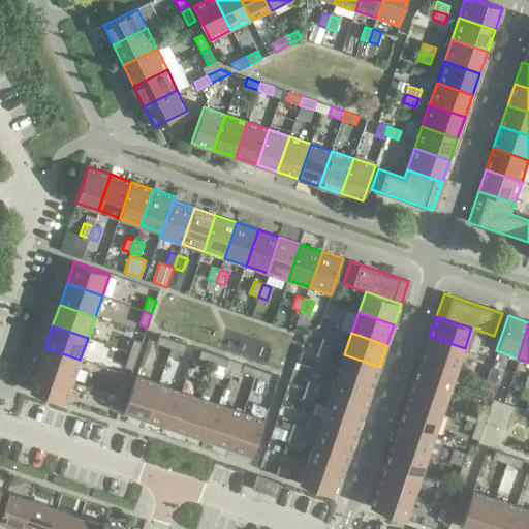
[(173,340),(159,336),(156,343),(169,348),(173,340)]
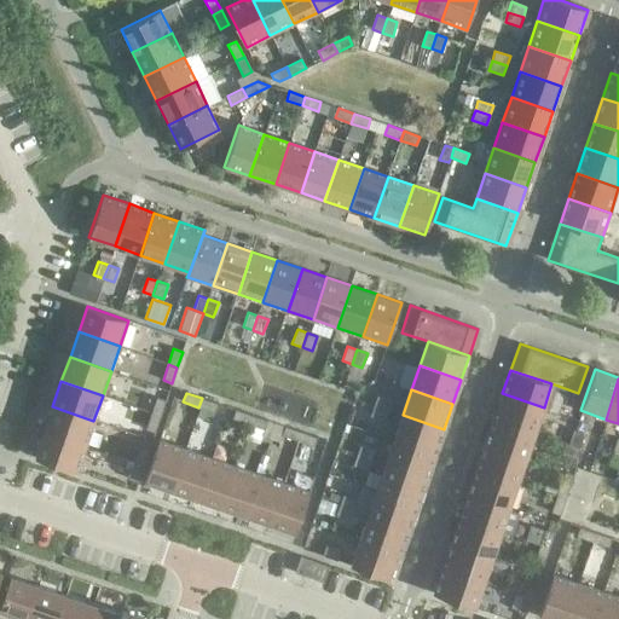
[(544,408),(502,393),(493,418),(534,433),(544,408)]
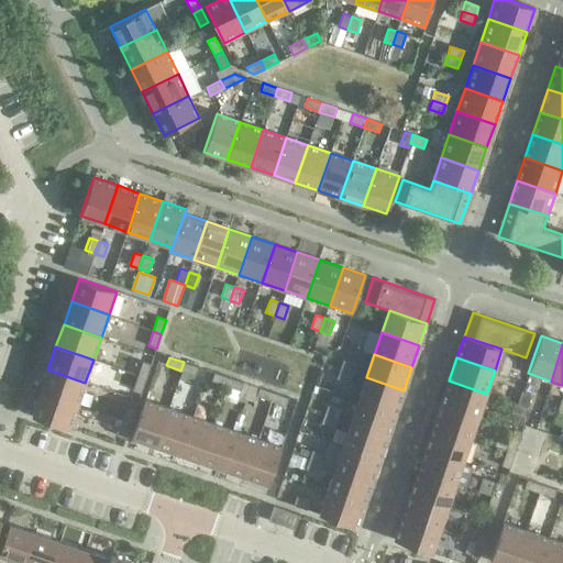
[(343,360),(340,370),(353,374),(356,364),(343,360)]
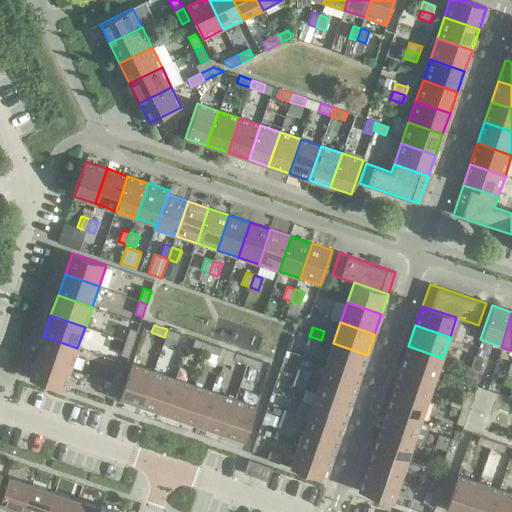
[(129,329),(125,342),(132,345),(137,331),(129,329)]
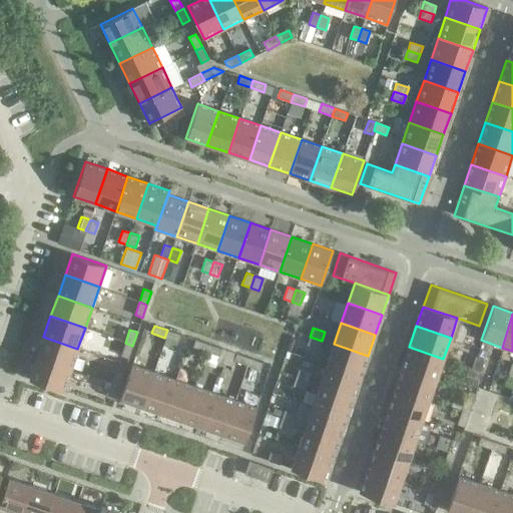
[(180,335),(167,330),(164,338),(177,342),(180,335)]
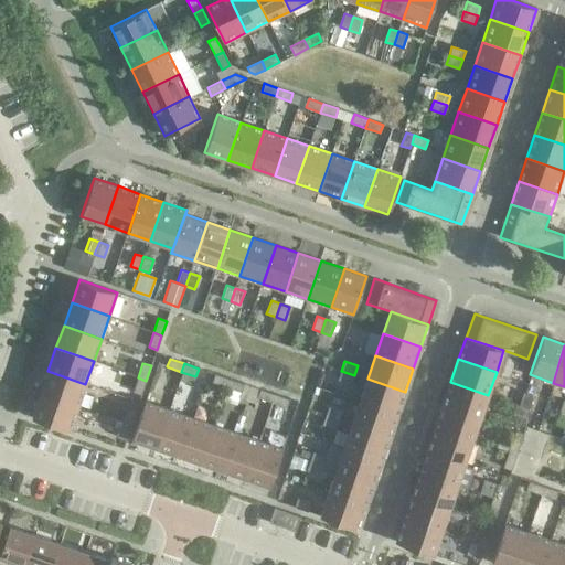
[(85,384),(48,371),(40,394),(77,407),(85,384)]
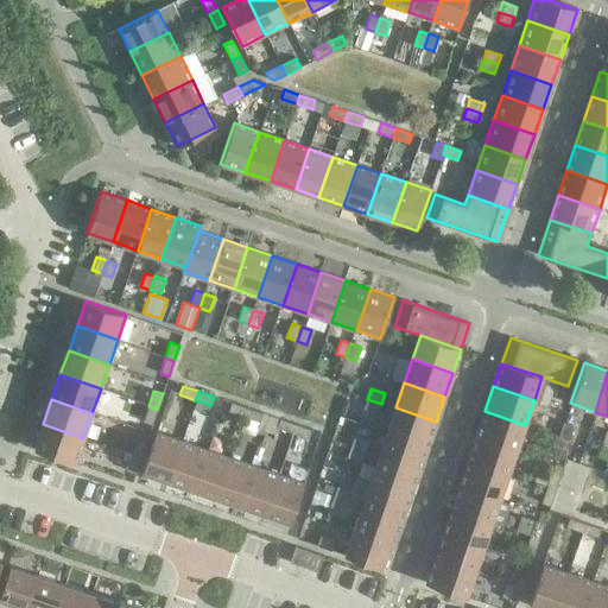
[(381,404),(367,399),(363,409),(378,413),(381,404)]
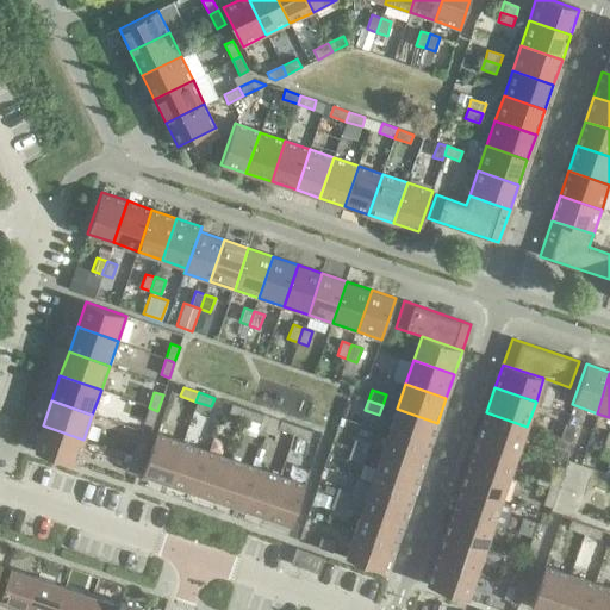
[(248,409),(232,404),(229,412),(244,418),(248,409)]
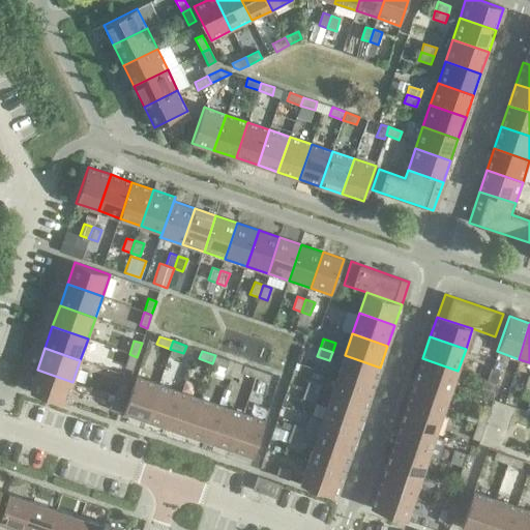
[(137,357),(129,354),(124,367),(133,371),(137,357)]
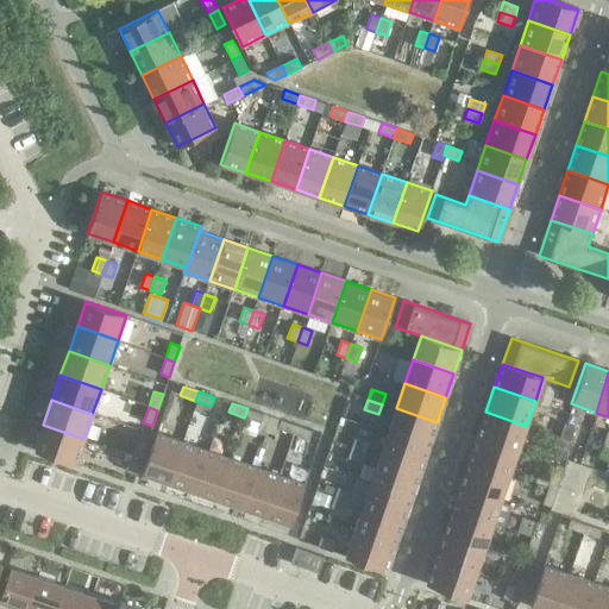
[(263,414),(248,408),(244,418),(261,422),(263,414)]
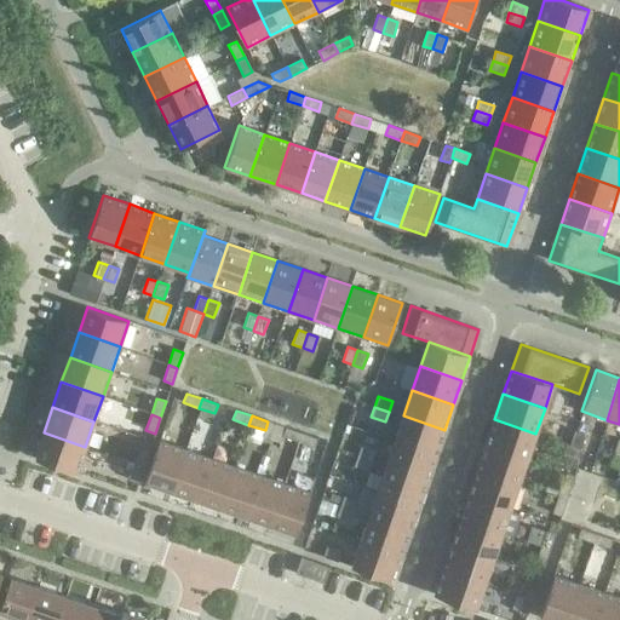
[(445,430),(403,415),(395,441),(436,454),(445,430)]
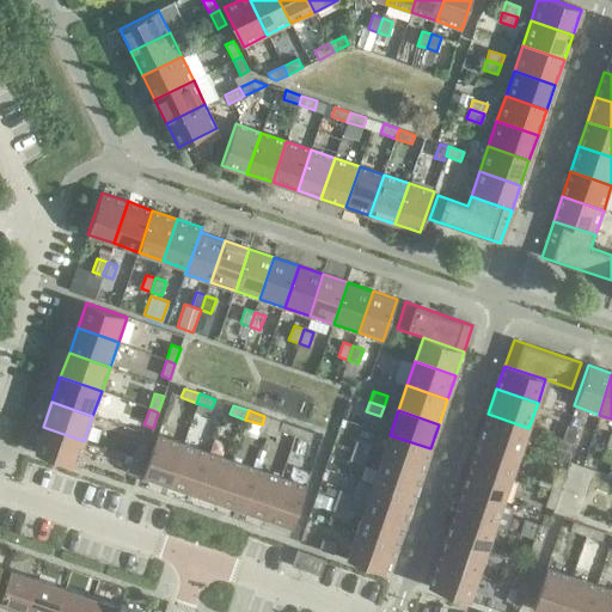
[(528,428),(488,414),(479,439),(520,452),(528,428)]
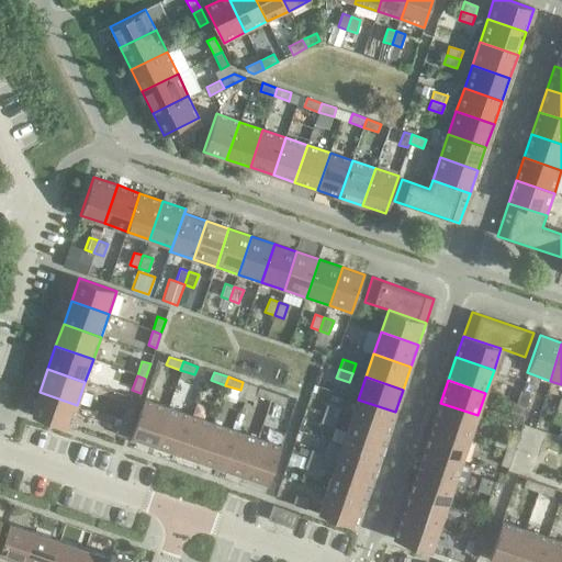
[(273,392),(259,388),(256,395),(270,401),(273,392)]
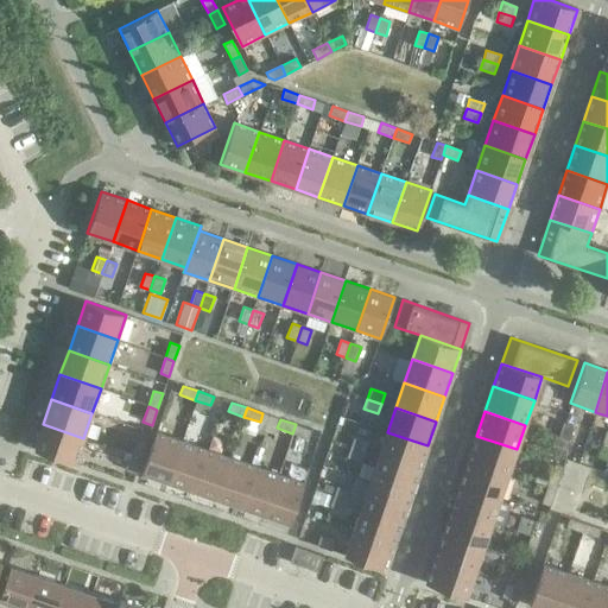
[(564,423),(559,436),(569,439),(574,426),(564,423)]
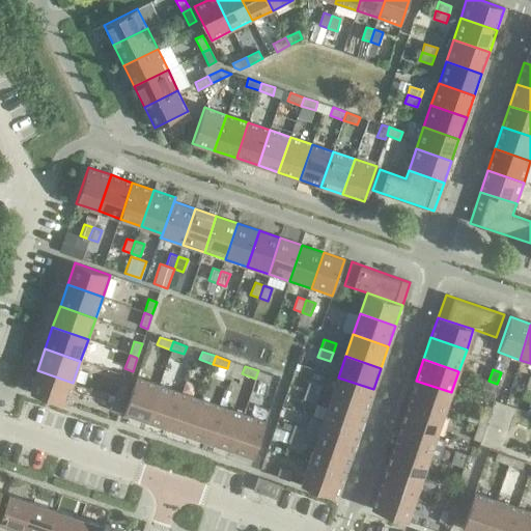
[(73,383),(37,370),(30,392),(65,404),(73,383)]
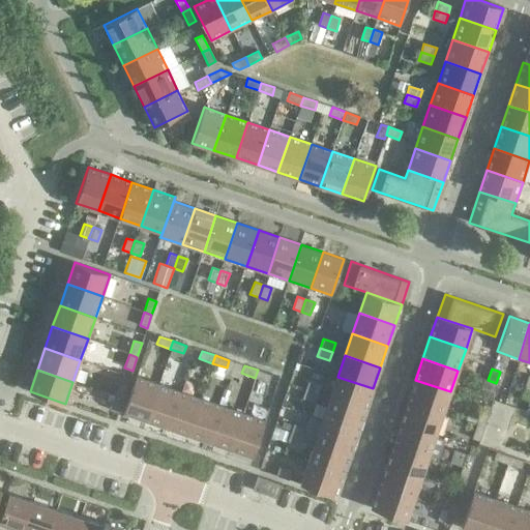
[(271,375),(258,370),(255,378),(268,382),(271,375)]
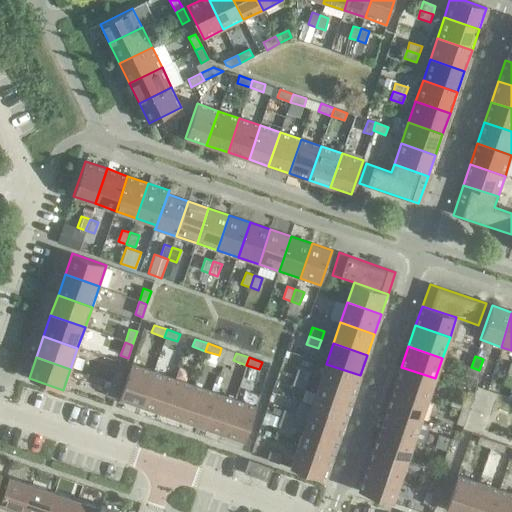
[(152,371),(131,364),(119,398),(140,405),(152,371)]
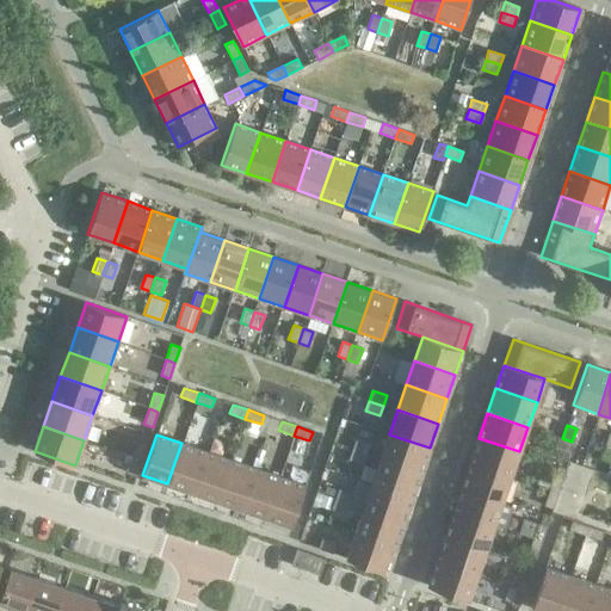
[(430,448),(389,434),(381,458),(421,473),(430,448)]
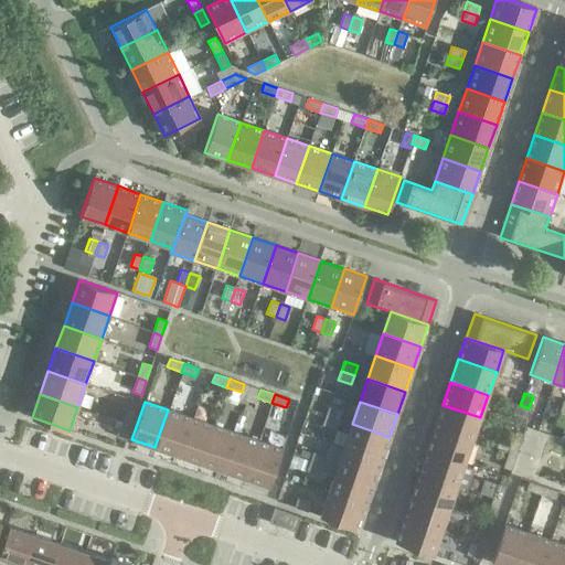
[(526,418),(529,408),(520,405),(515,404),(512,414),(526,418)]
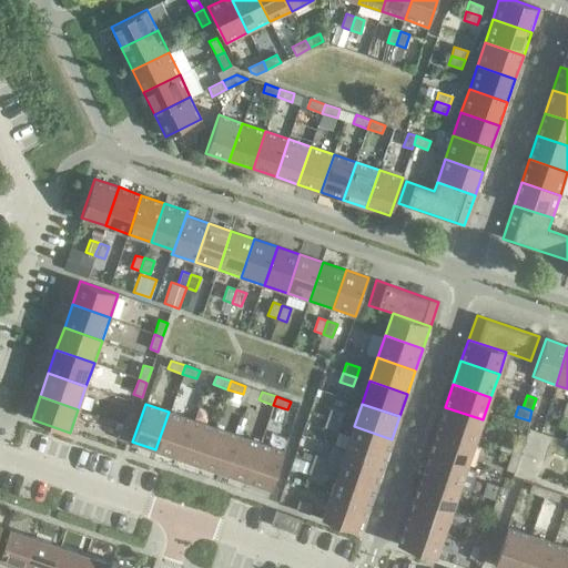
[(483,419),(445,407),(437,429),(475,443),(483,419)]
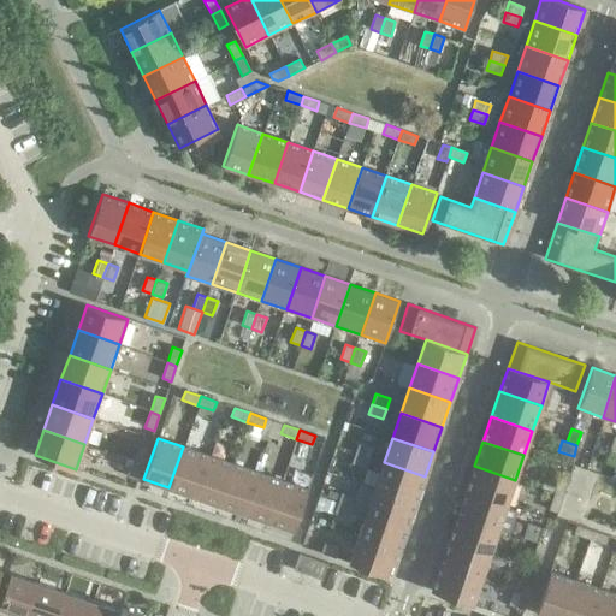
[(359,443),(355,452),(369,458),(373,448),(359,443)]
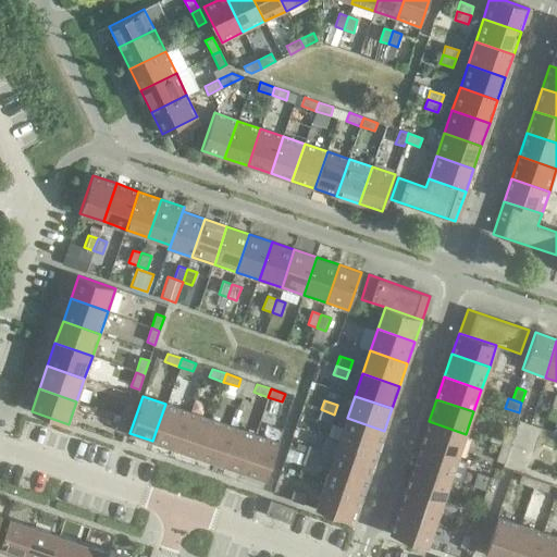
[(125,403),(121,417),(128,419),(134,405),(125,403)]
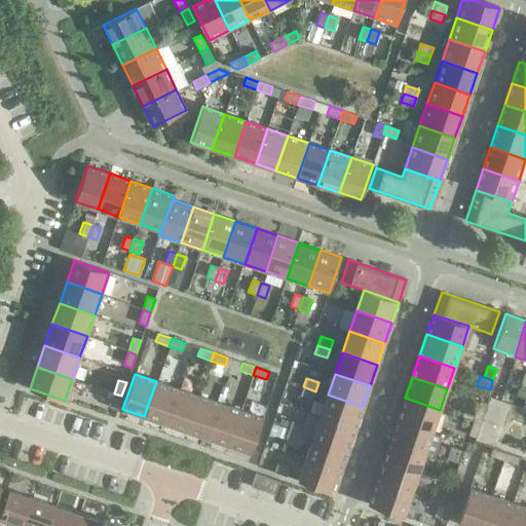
[(178,388),(156,381),(144,416),(165,423),(178,388)]
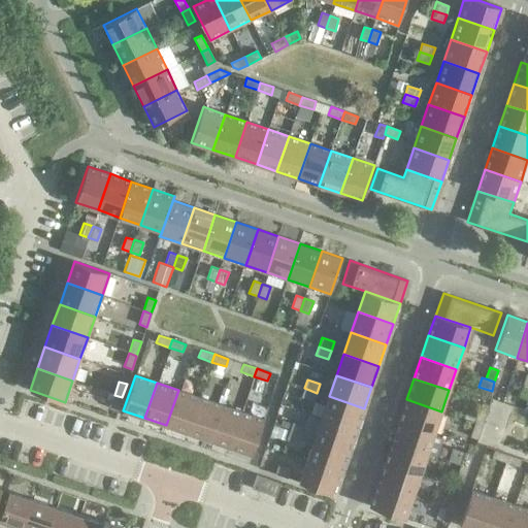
[(317,393),(304,388),(301,397),(314,401),(317,393)]
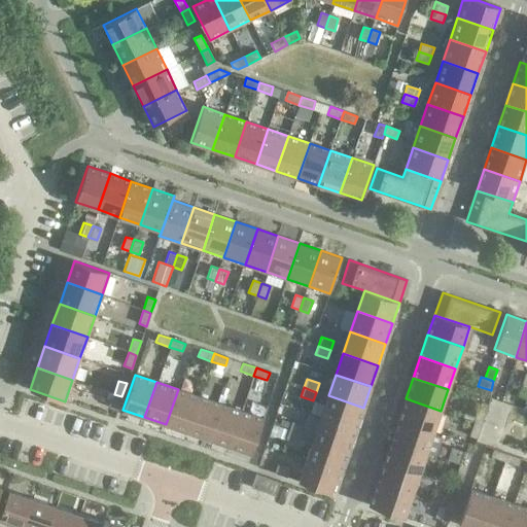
[(200,396),(178,389),(166,424),(187,431),(200,396)]
